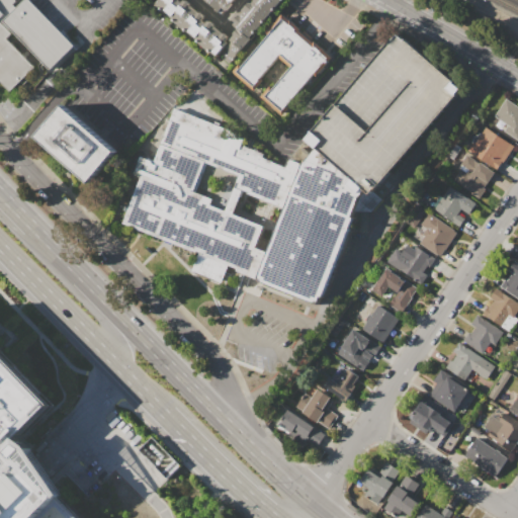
[(0,82),(0,0),(15,0),(17,2),(0,18),(0,22),(11,34),(6,39),(34,69),(10,93),(0,82)]
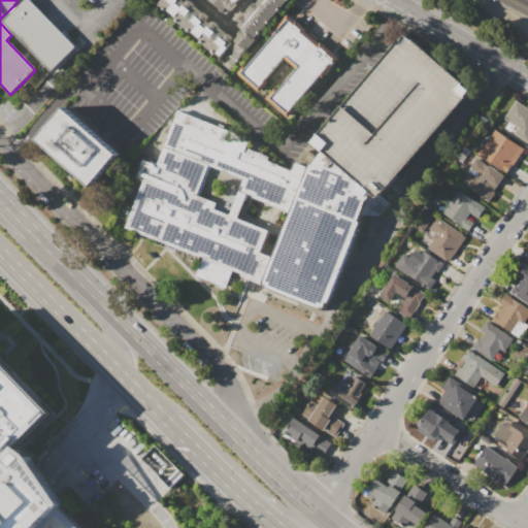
[(4,23),(27,0),(28,0),(76,48),(53,71),(4,23)]
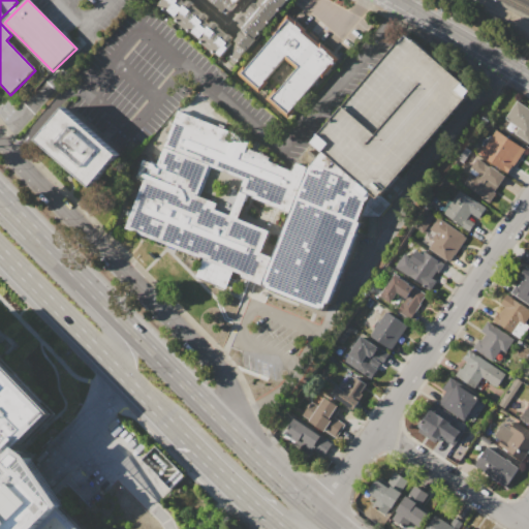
[(290,0),(256,0),(236,26),(241,30),(237,36),(191,0),(147,0),(232,70),(290,0)]
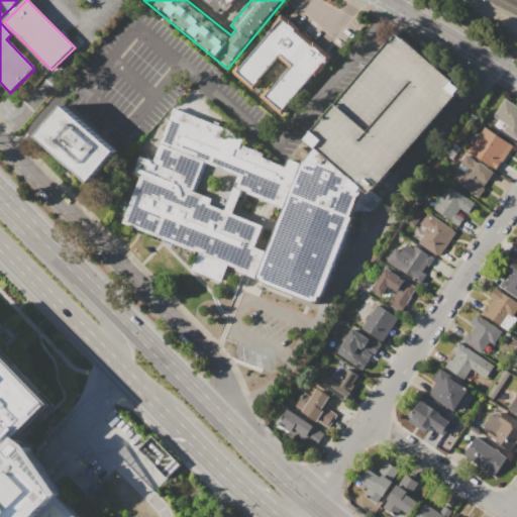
[(232,0),(220,15),(201,0),(232,0)]
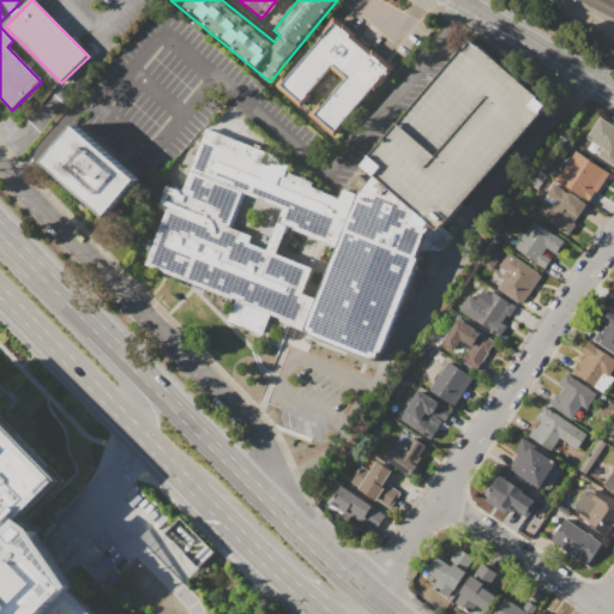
[(333,18),(392,67),(333,137),(309,116),(342,79),(330,70),(299,107),(275,86),(333,18)]
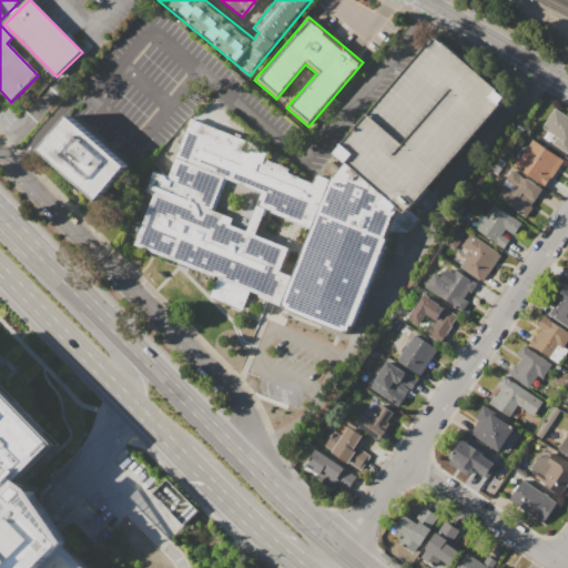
[(567,149),(566,153),(551,143),(556,138),(543,129),(556,109),(567,117),(567,149)]
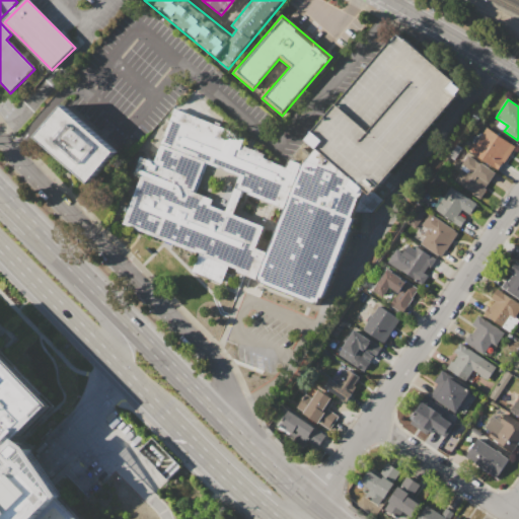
[(34,138),(63,107),(118,157),(90,188),(34,138)]
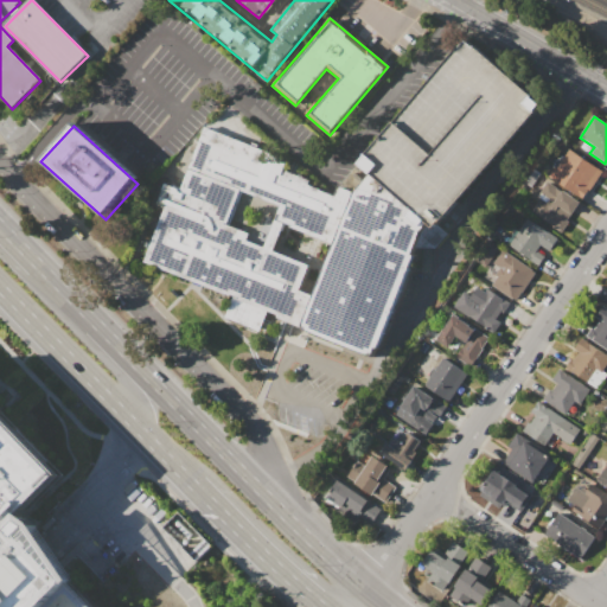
[(144,262),(174,186),(179,189),(204,128),(288,163),(285,171),(311,181),(308,186),(332,196),(337,184),(356,191),(332,247),(273,222),(279,209),(240,193),(225,225),(248,235),(246,242),(307,268),(286,321),(267,313),(259,333),(222,318),(230,298),(144,262)]
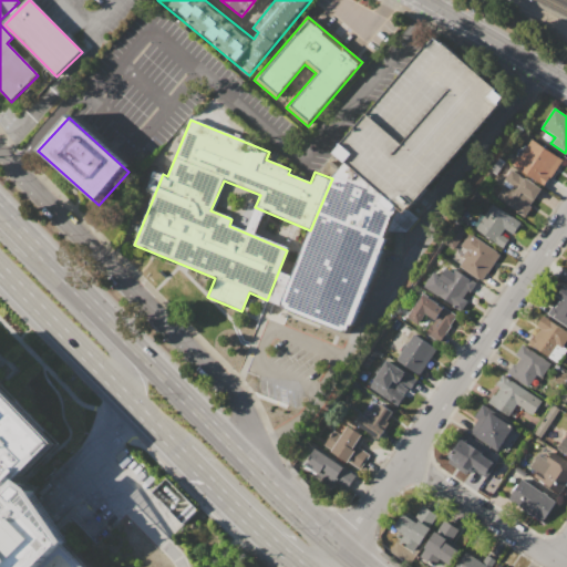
[(513,164),(529,138),(562,160),(545,185),(513,164)]
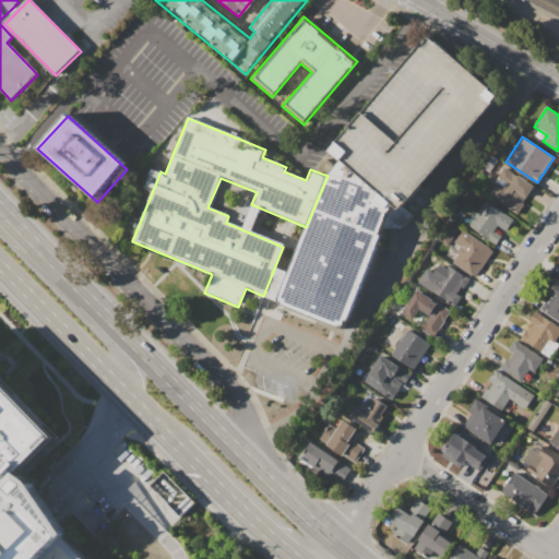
[(275,308),(343,334),(389,216),(395,209),(341,162),(328,176),(306,227),(275,308)]
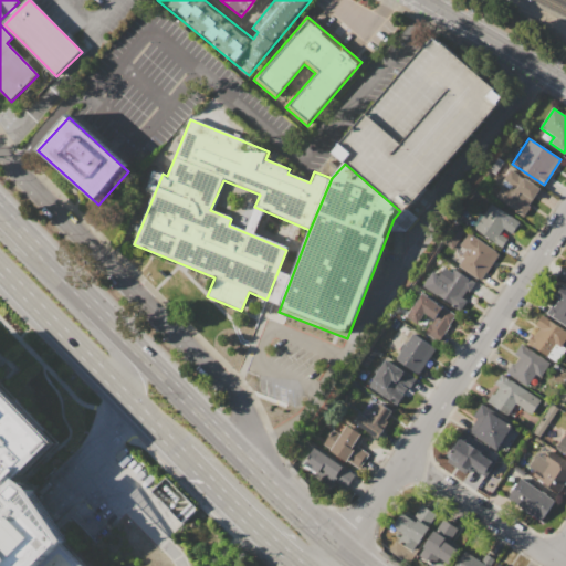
[(522,217),(493,198),(502,185),(501,182),(510,169),(538,188),(527,205),(530,206),(522,217)]
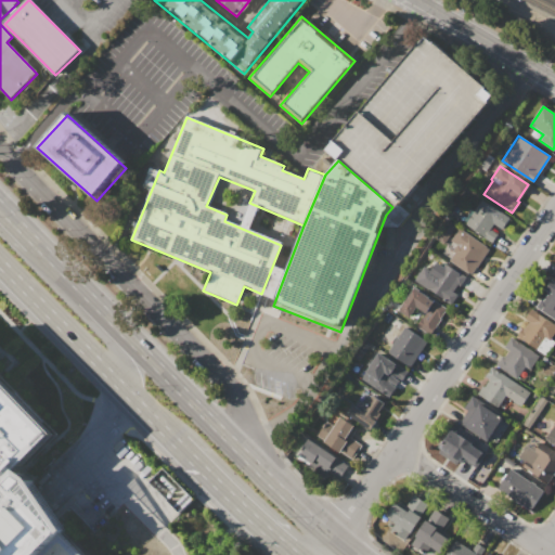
[(465,224),(481,199),(510,218),(502,229),(493,223),(490,229),(499,234),(492,243),(465,224)]
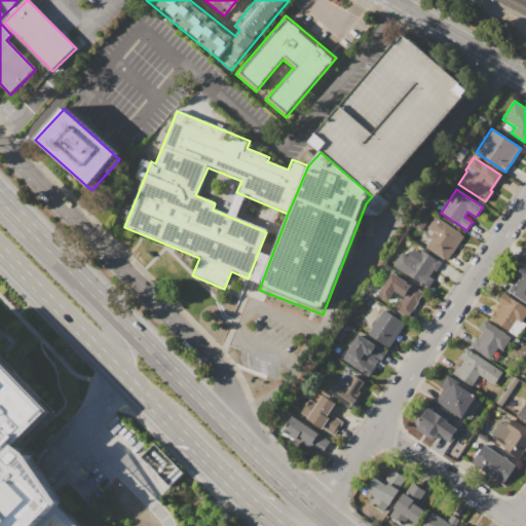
[(447,260),(425,246),(430,239),(428,238),(433,232),(427,228),(435,216),(463,235),(447,260)]
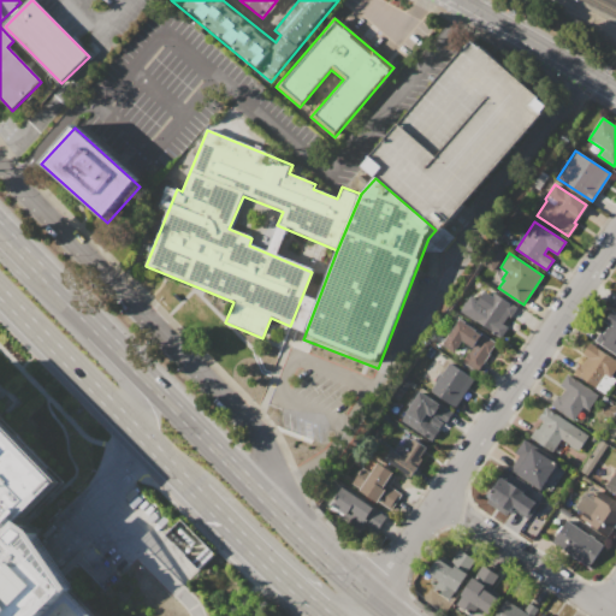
[(460,311),(471,295),(485,304),(495,291),(516,306),(505,324),(508,326),(501,337),(460,311)]
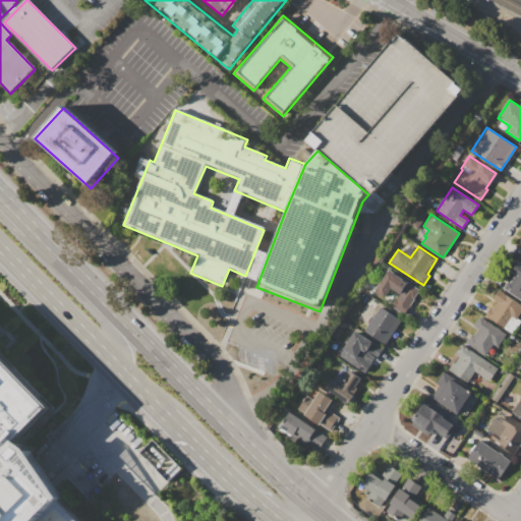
[(517,263),(520,265),(520,299),(502,286),(507,278),(510,281),(515,275),(511,272),(517,263)]
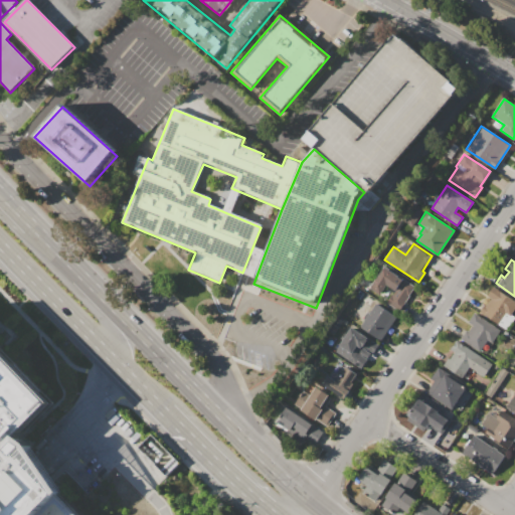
[(399,311),(386,302),(394,290),(386,285),(380,294),(371,288),(385,267),(414,287),(399,311)]
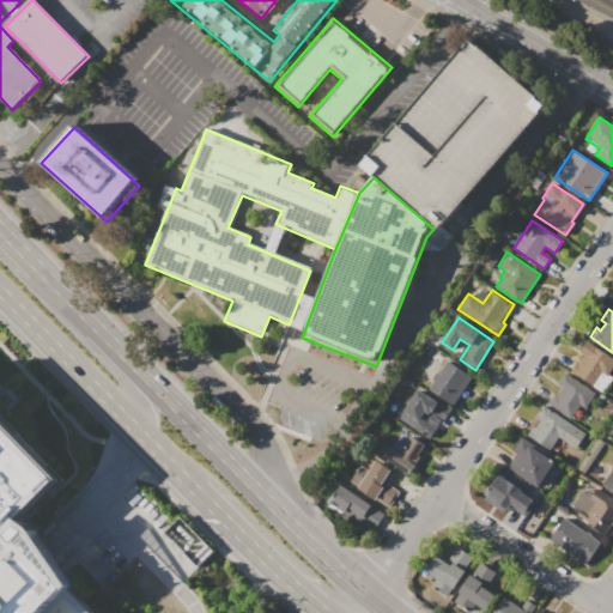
[(612,359),(612,362),(607,374),(612,377),(612,380),(605,393),(571,371),(577,362),(578,362),(583,354),(580,352),(586,341),(612,359)]
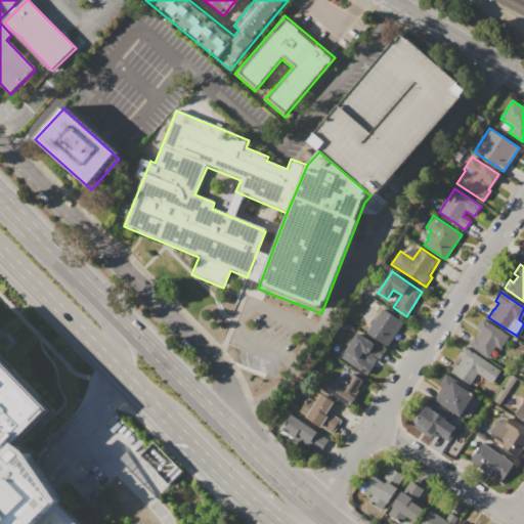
[(366,333),(370,325),(368,324),(375,316),(377,317),(382,309),(402,322),(387,346),(366,333)]
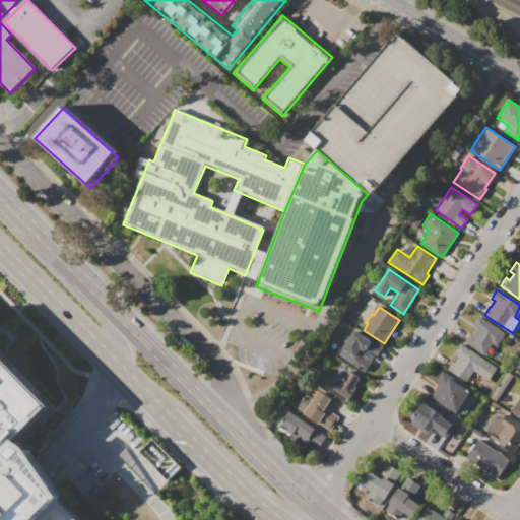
[(479,316),(506,333),(497,346),(492,343),(484,354),(463,340),(468,332),(472,335),(477,328),(473,325),(479,316)]
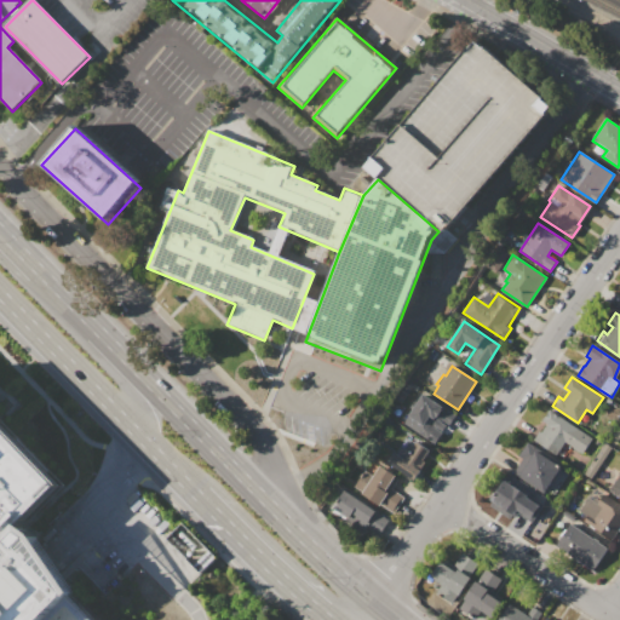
[(435,443),(403,423),(423,394),(454,414),(448,424),(447,424),(441,432),(442,432),(435,443)]
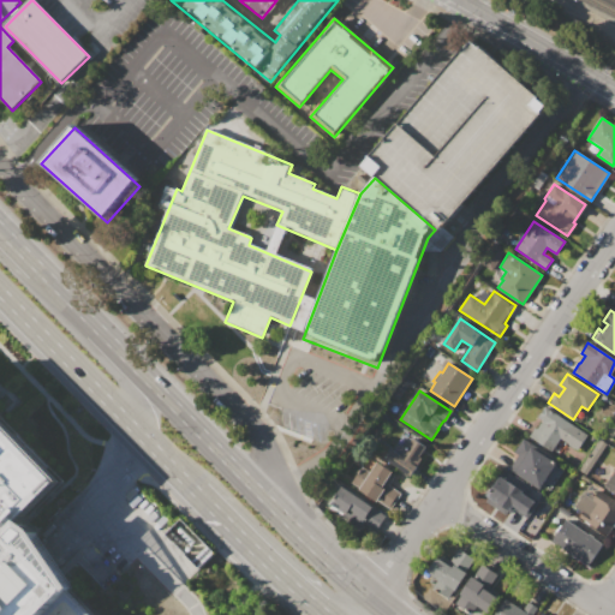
[(545,406),(589,435),(578,449),(561,439),(553,451),(530,436),(535,428),(536,429),(542,419),(537,417),(545,406)]
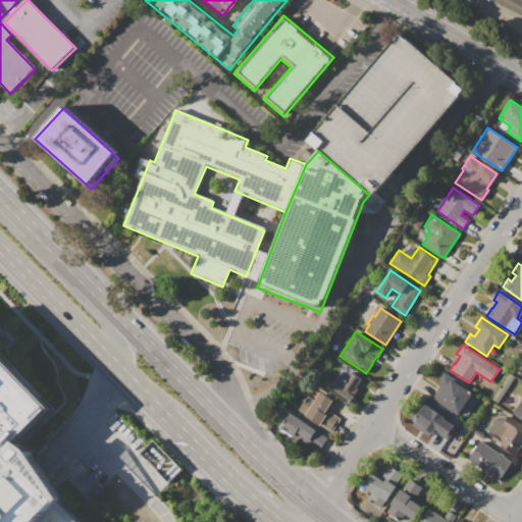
[(0,521),(0,350),(56,408),(21,441),(33,449),(65,499),(61,503),(81,521),(0,521)]
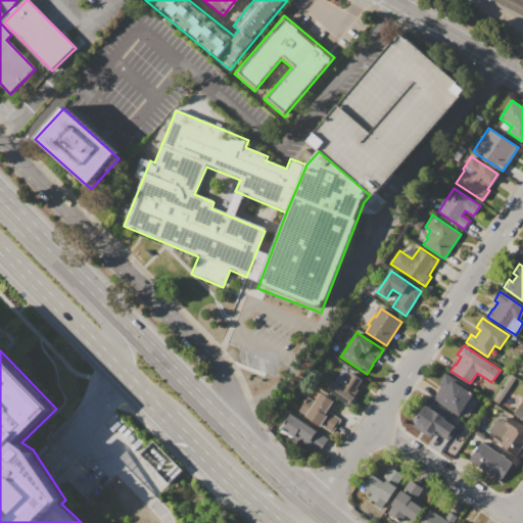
[(349,405),(328,390),(334,382),(338,385),(348,371),(362,380),(357,388),(360,389),(349,405)]
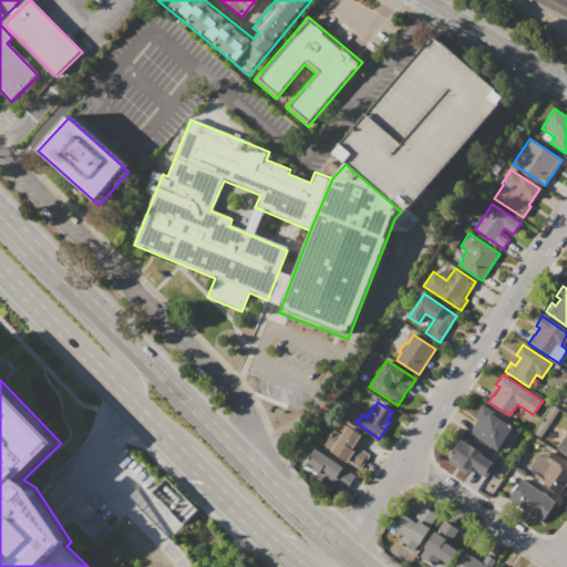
[(484,402),(513,421),(512,423),(521,430),(506,452),(501,449),(498,452),(470,432),(477,420),(474,418),(484,402)]
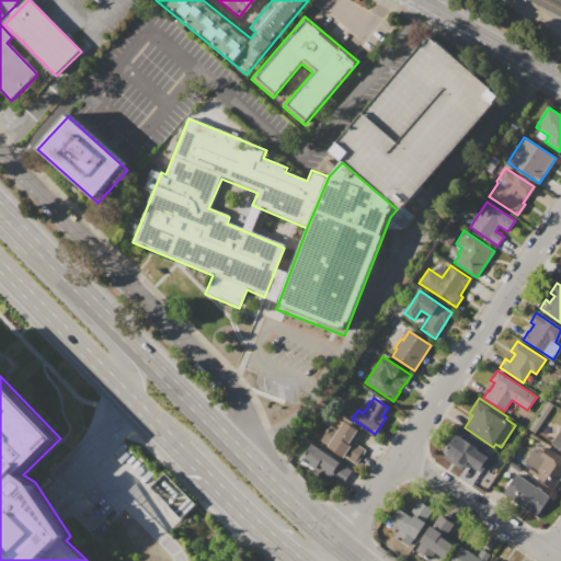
[(321,439),(330,426),(336,431),(344,420),(362,432),(355,443),(366,449),(356,464),(344,456),(343,458),(327,446),(328,445),(321,439)]
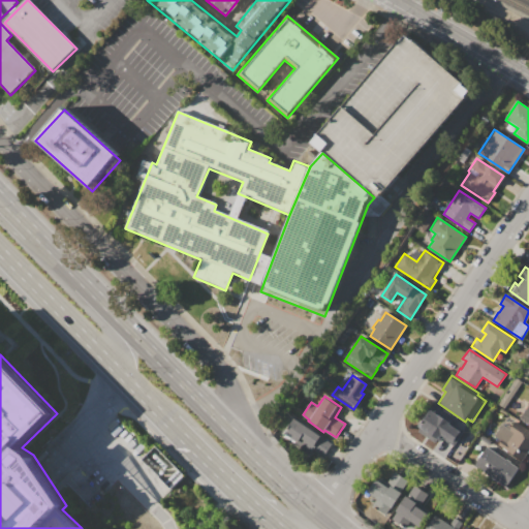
[(528,424),(520,417),(528,403),(528,424)]
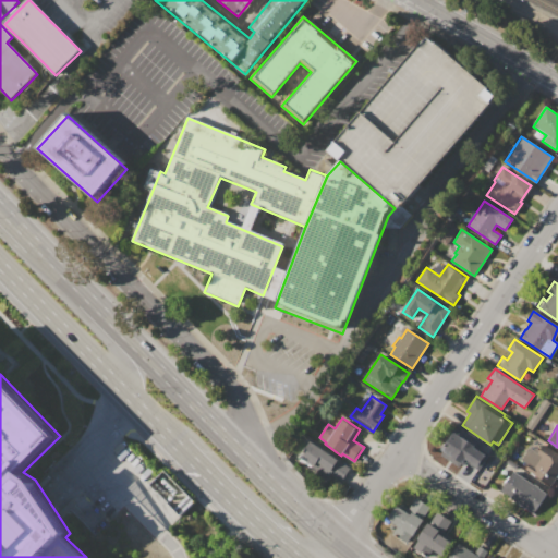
[(488,453),(477,469),(465,460),(463,463),(459,460),(457,463),(443,455),(445,451),(441,449),(455,431),(488,453)]
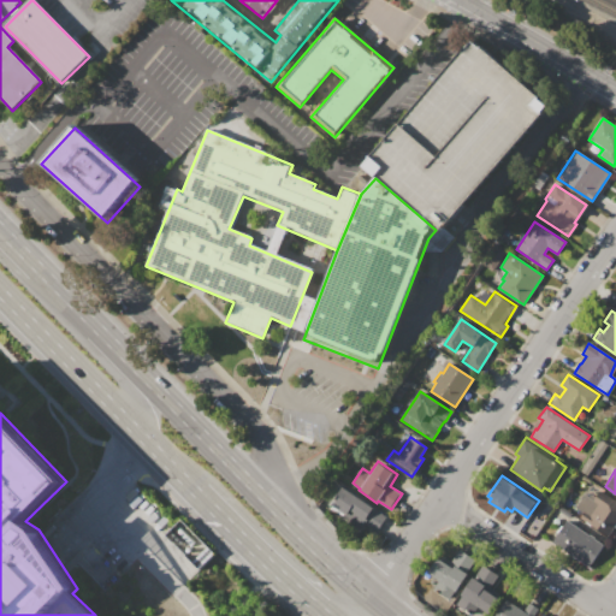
[(386,516),(375,533),(331,504),(343,487),(386,516)]
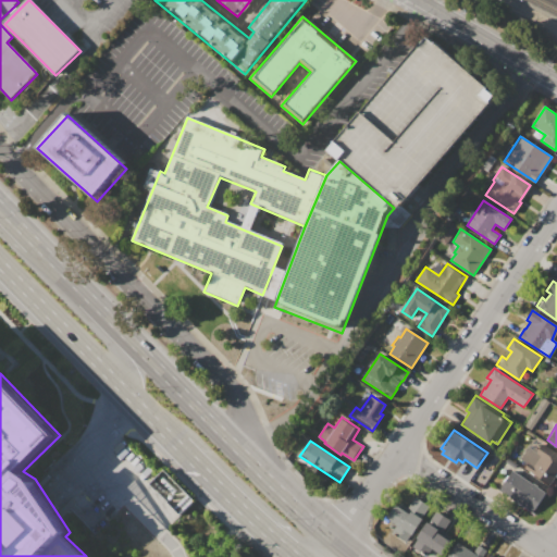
[(544,444),(556,453),(556,473),(551,484),(525,468),(529,463),(522,459),(532,445),(540,450),(544,444)]
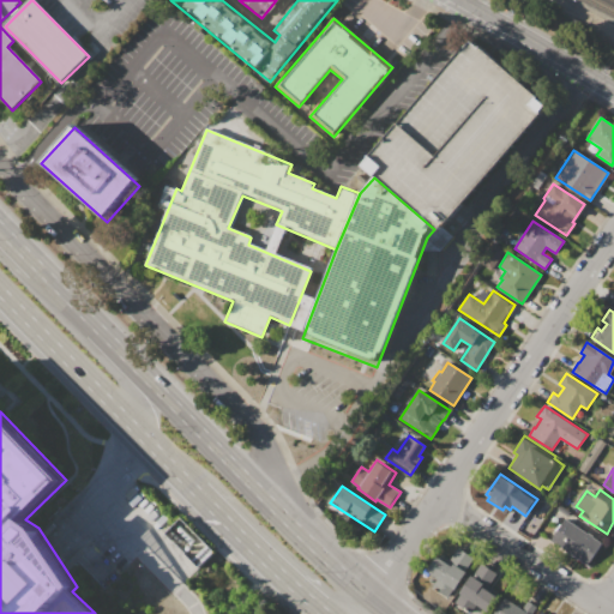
[(587,565),(551,541),(565,518),(602,542),(587,565)]
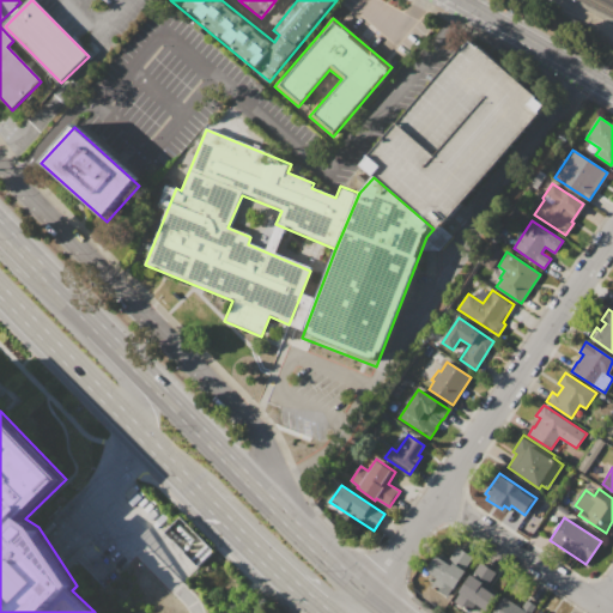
[(449,559),(457,546),(473,557),(465,569),(466,570),(454,589),(451,588),(447,596),(431,587),(437,578),(425,570),(438,552),(449,559)]
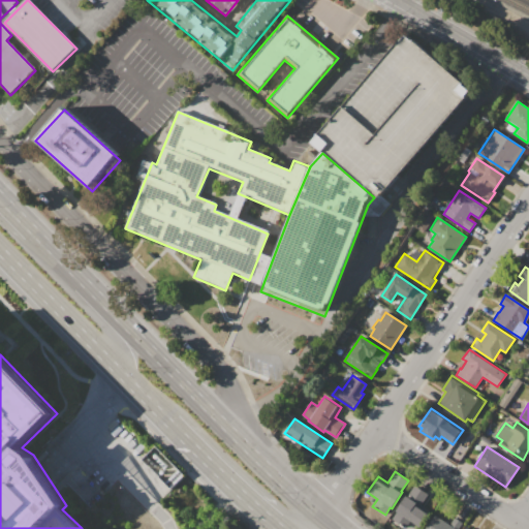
[(416,528),(407,528),(391,518),(413,484),(428,494),(421,505),(430,511),(416,528)]
